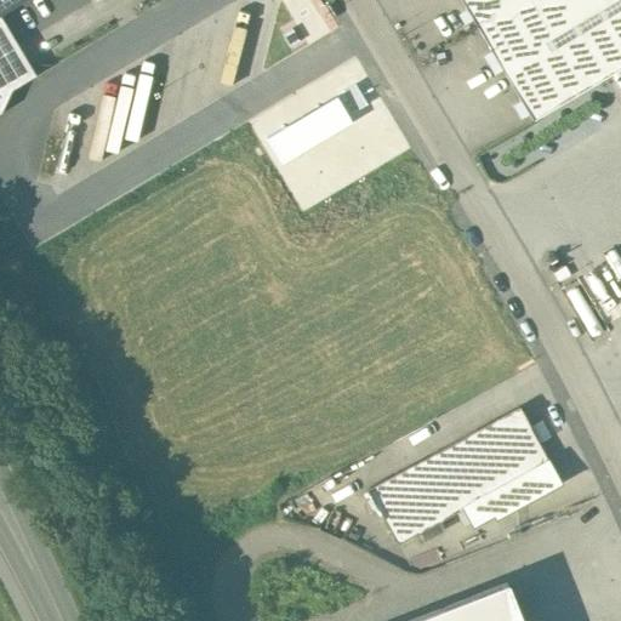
[(0,0),(0,113),(3,112),(11,90),(34,77),(22,57),(16,46),(0,18),(0,15),(24,0),(0,0)]
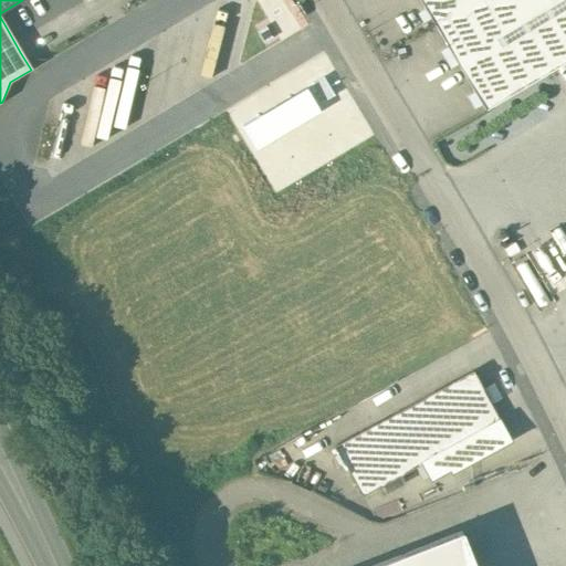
[(565,0),(419,0),(485,111),(565,62),(565,0)]
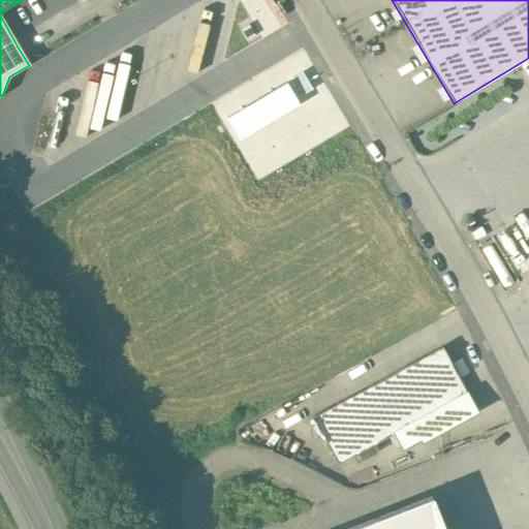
[(442,347),(404,367),(404,368),(356,394),(349,398),(348,398),(313,416),(327,442),(328,442),(339,464),(395,434),(467,394),(450,364),(442,347)]
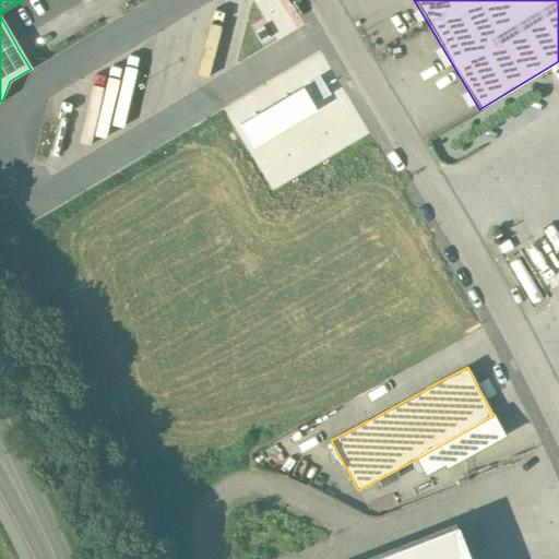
[(494,416),(417,459),(425,472),(443,462),(445,465),(504,433),(494,416)]
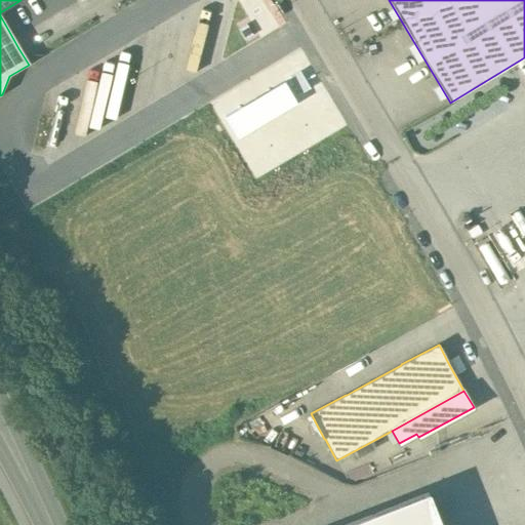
[(439,524),(428,494),(348,524),(439,524)]
